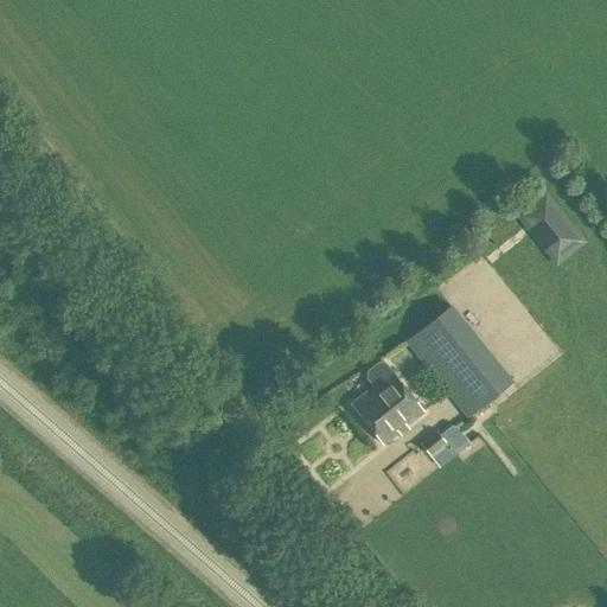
[(521,211),(561,261),(585,241),(544,191),(521,211)]
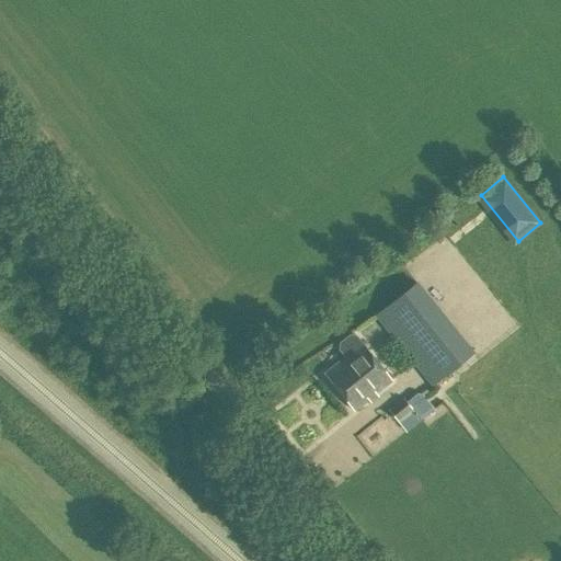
[(506,248),(500,218),(457,227),(464,256),(506,248)]
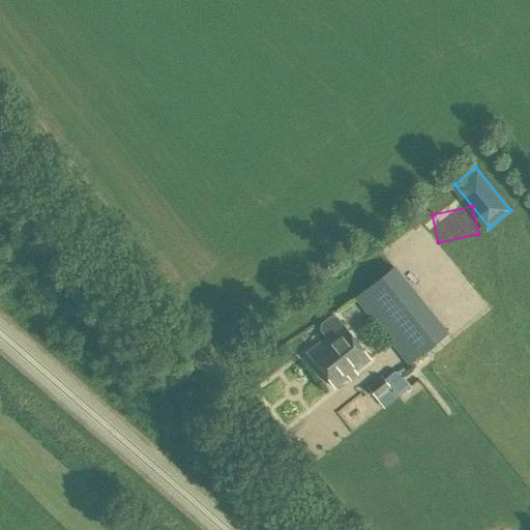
[(408,365),(447,334),(392,267),(354,298),(408,365)]
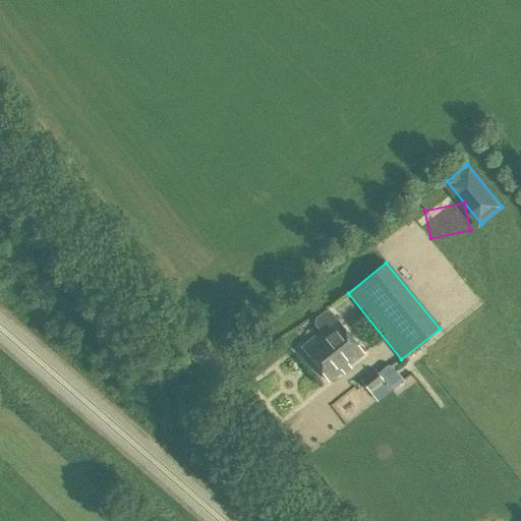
[(350,300),(341,309),(352,321),(361,312),(350,300)]
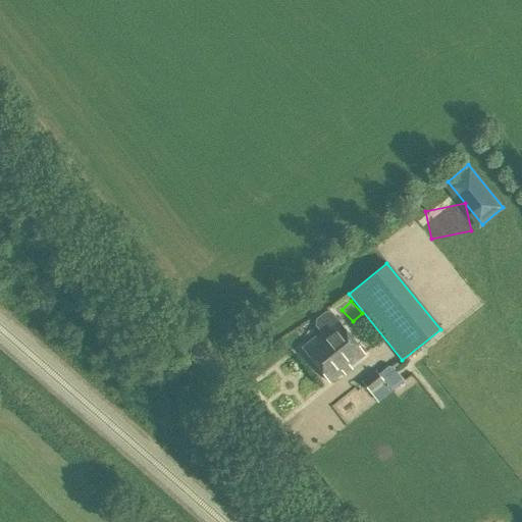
[(518,326),(521,314),(521,310),(514,307),(508,323),(518,326)]
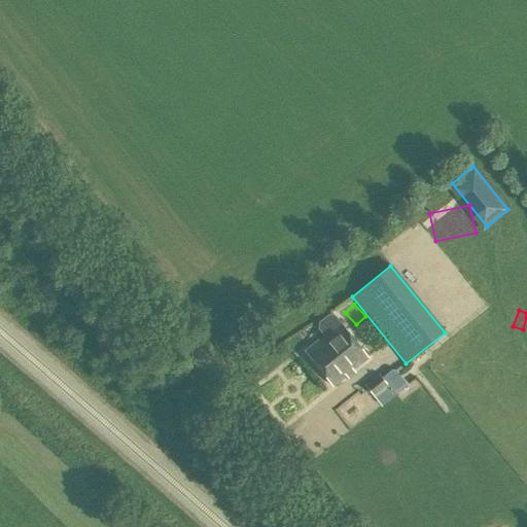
[(318,331),(323,337),(305,352),(331,386),(367,357),(336,317),(327,316),(319,323),(318,331)]
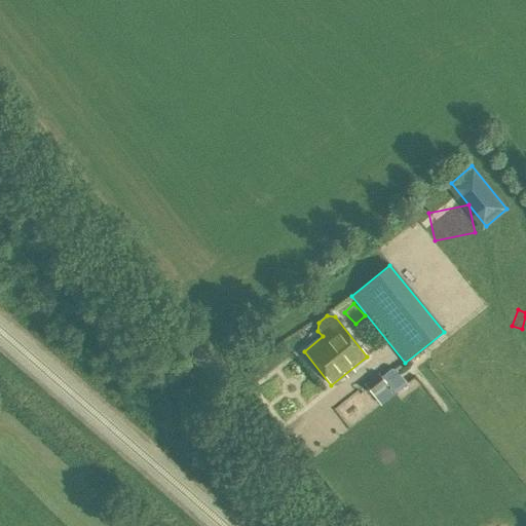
[(386,384),(393,393),(406,383),(396,370),(390,370),(381,377),(378,373),(365,383),(373,395),(386,384)]
